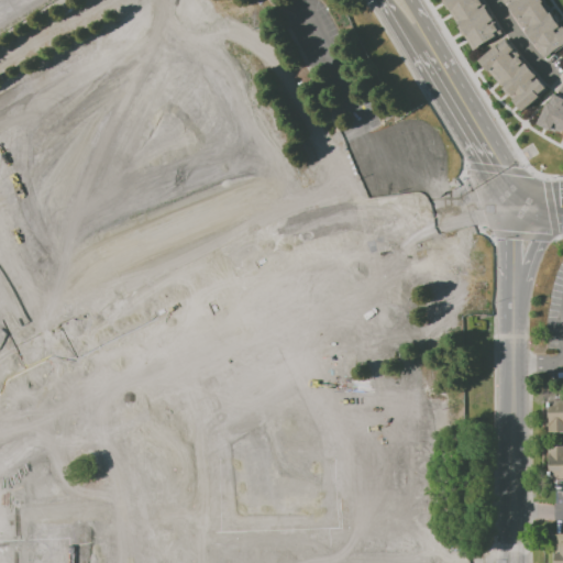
[(15,0),(47,0),(24,14),(15,0)]
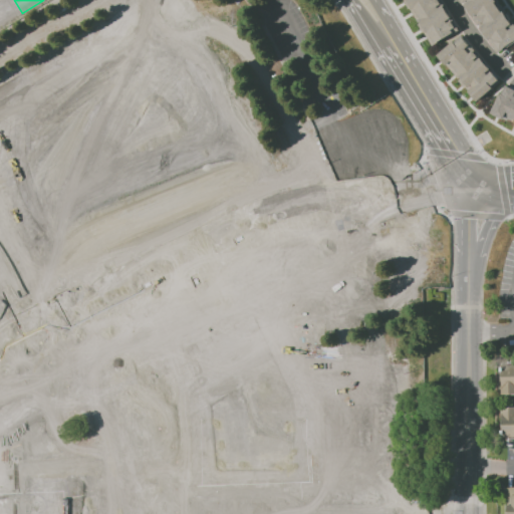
[(406,0),(434,46),(459,30),(440,0),(406,0)]
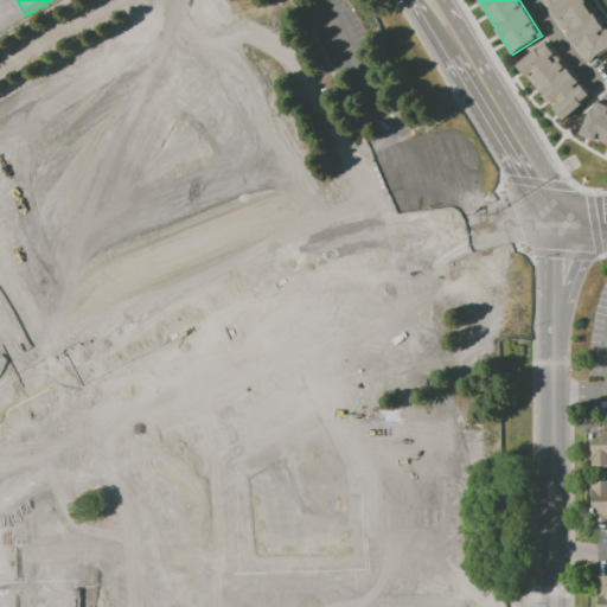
[(585,64),(606,50),(606,33),(587,0),(542,0),(544,4),(548,1),(585,64)]
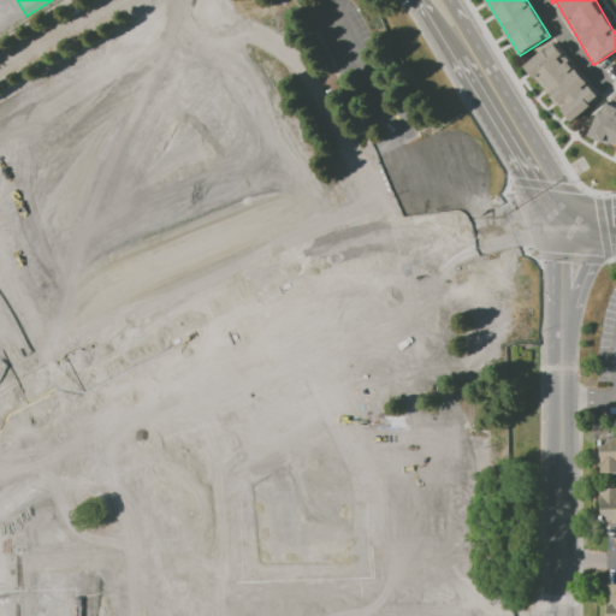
[(0,9),(11,27),(0,33),(0,9)]
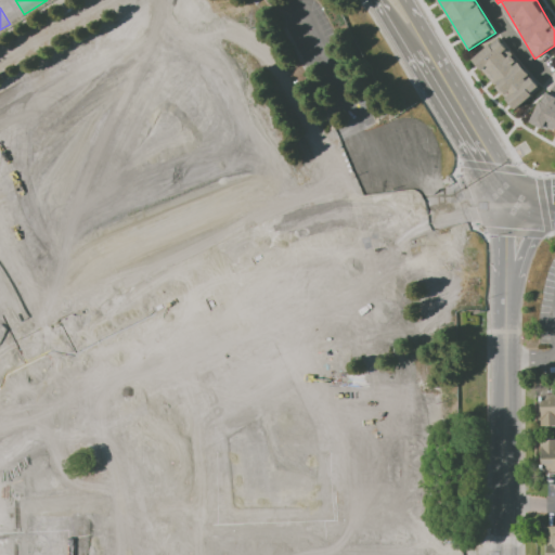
[(472,59),(515,110),(541,87),(498,37),(472,59)]
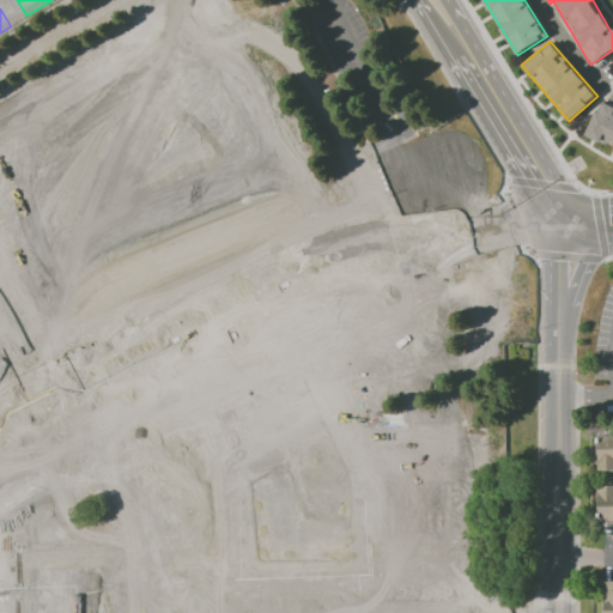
[(584,134),(601,98),(612,103),(612,146),(607,144),(606,145),(584,134)]
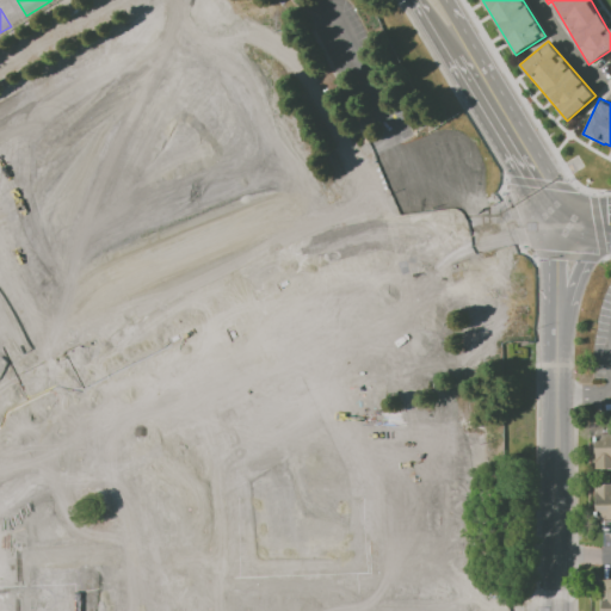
[(80,425),(207,365),(222,396),(275,371),(260,341),(331,309),(437,309),(437,366),(351,366),(351,359),(341,359),(328,366),(325,377),(350,432),(363,442),(371,442),(371,437),(455,437),(455,467),(444,467),(444,494),(396,494),(396,486),(382,486),(374,493),(372,542),(381,551),(395,551),(395,545),(449,547),(449,602),(221,600),(221,536),(227,536),(227,517),(221,506),(215,508),(189,457),(196,454),(192,446),(195,445),(192,440),(181,437),(103,474),(80,425)]
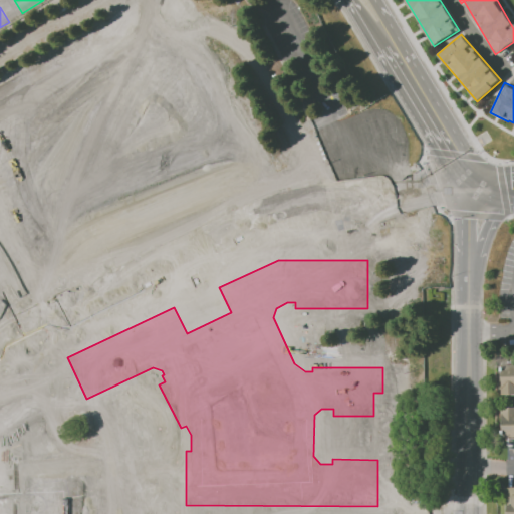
[(513,363),(499,364),(500,380),(502,380),(502,395),(513,394),(513,363)]
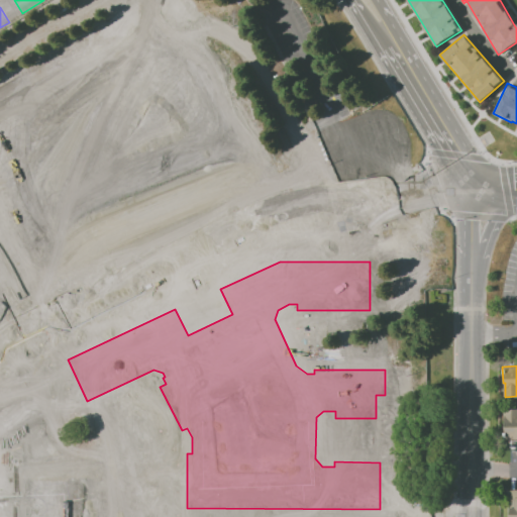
[(0,388),(16,381),(35,422),(0,438),(0,388)]
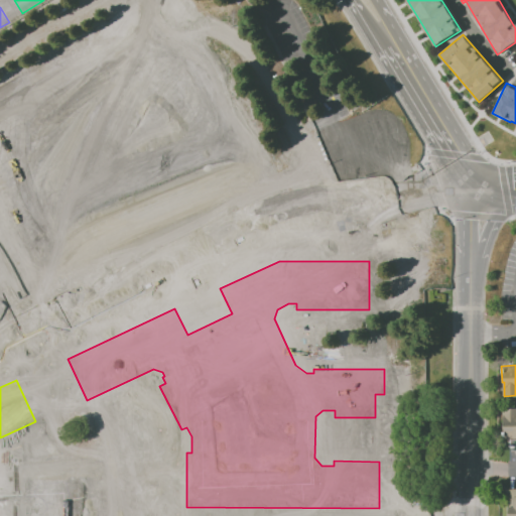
[(515,408),(502,409),(502,438),(515,438),(515,408)]
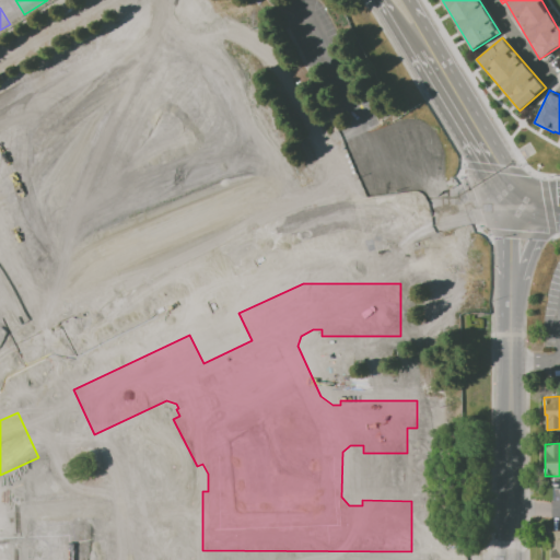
[(559,559),(559,529),(551,529),(550,559),(559,559)]
